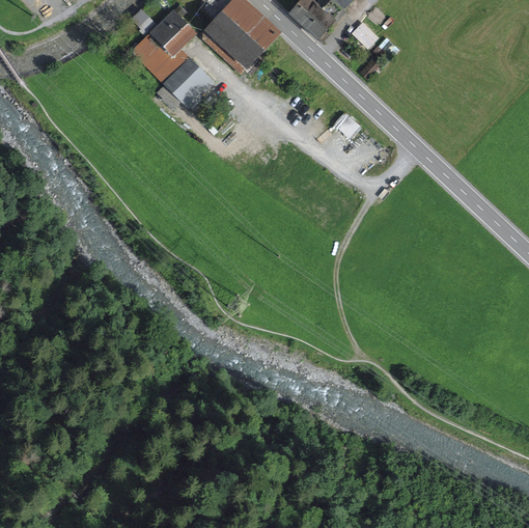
[(202,0),(196,6),(212,21),(229,0),(202,0)]
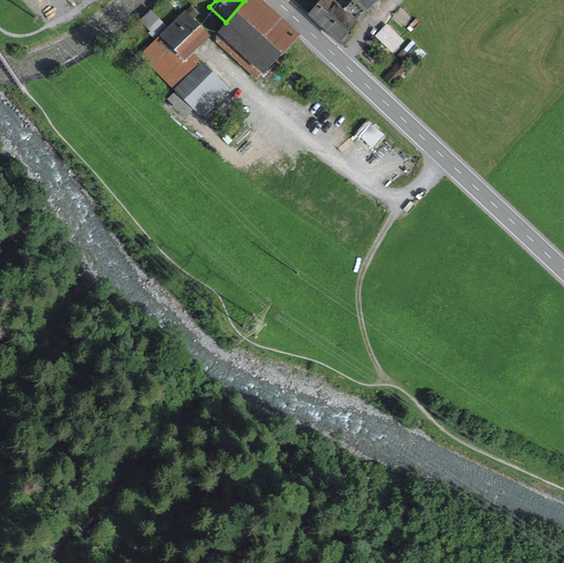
[(215,40),(254,76),(259,73),(275,54),(294,33),(258,0),(244,0),(226,22),(218,30),(217,29),(215,32),(215,40)]
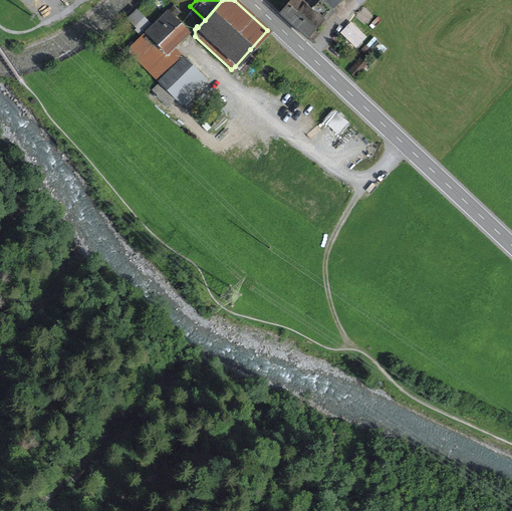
[(277,7),(280,10),(279,11),(287,18),(303,0),(289,0),(285,5),(282,2),(277,7)]
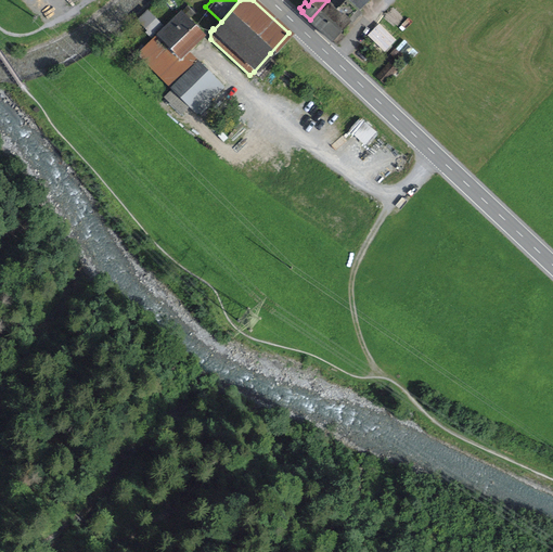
[(328,0),(310,20),(330,38),(331,37),(335,40),(342,34),(337,30),(347,20),(357,9),(364,0),(328,0)]
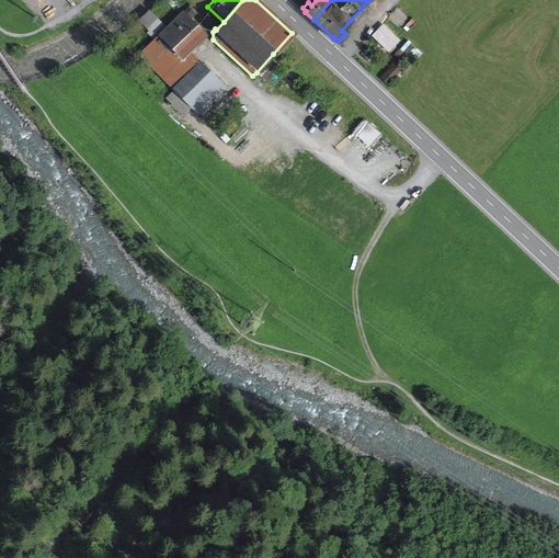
[(198,61),(186,49),(204,32),(187,15),(194,10),(189,3),(134,57),(139,61),(144,56),(173,87),(198,61)]
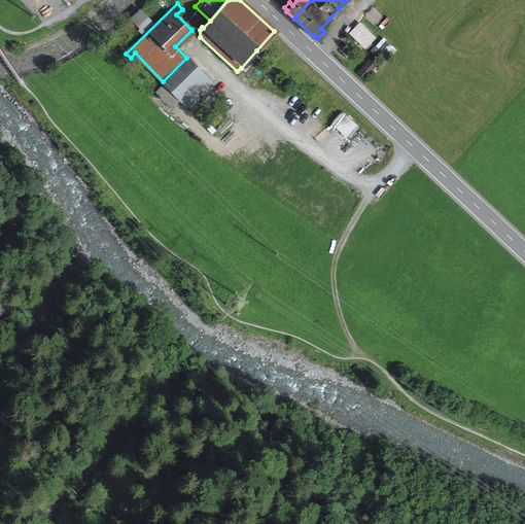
[(329,19),(331,21),(341,10),(339,8),(329,19)]
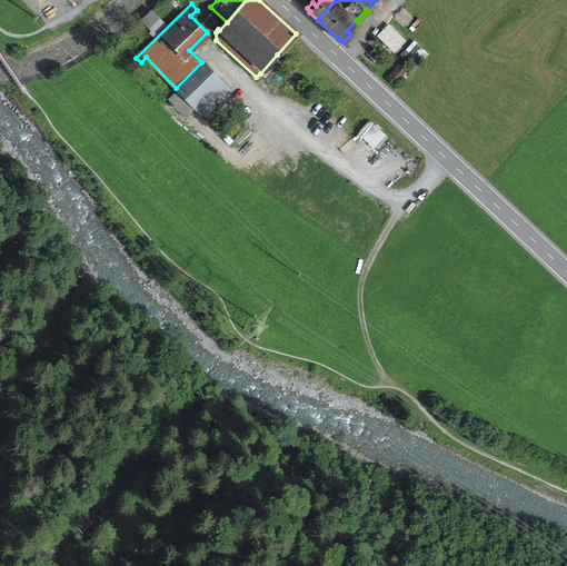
[(152,35),(165,23),(151,10),(139,21),(152,35)]
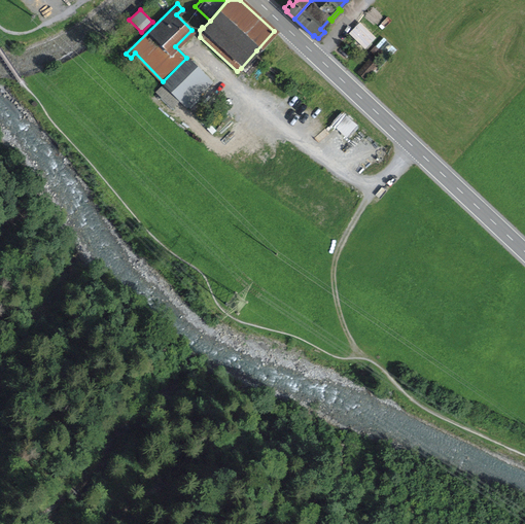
[(358,40),(368,32),(357,22),(348,31),(358,40)]
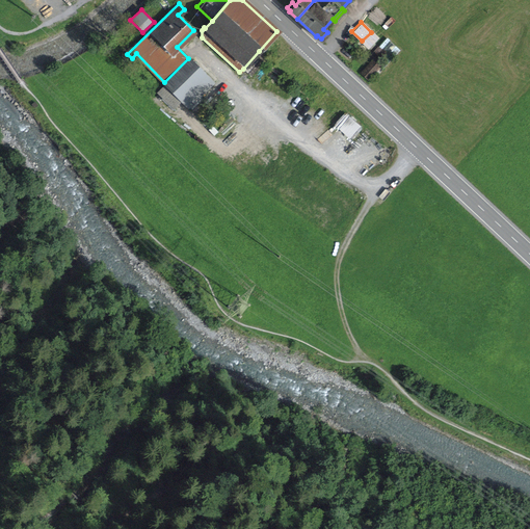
[(362,41),(367,46),(376,36),(371,32),(362,41)]
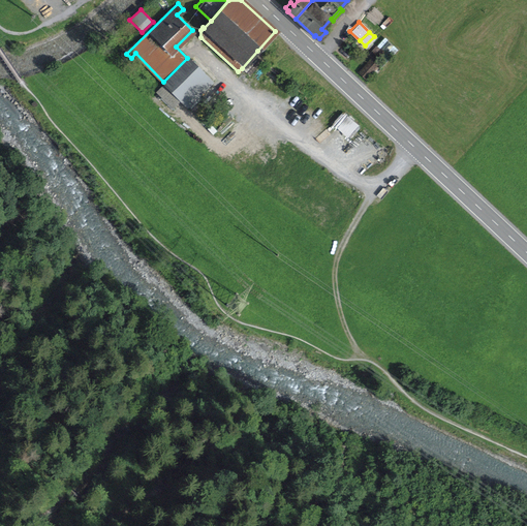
[(242,68),(247,73),(264,57),(257,51),(242,68)]
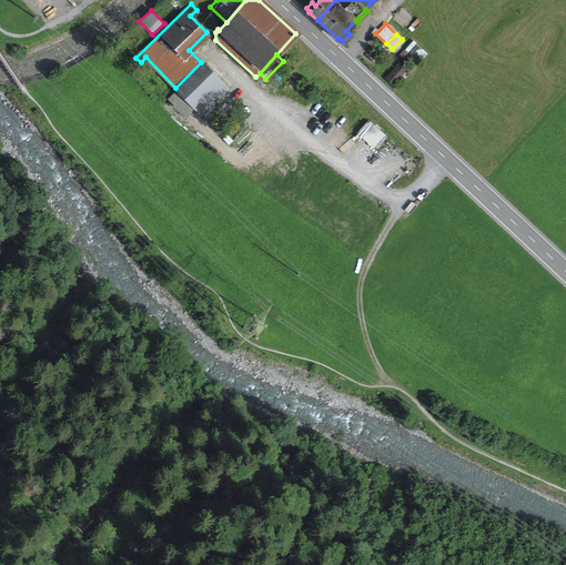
[(193,104),(200,111),(224,87),(201,62),(175,88),(167,97),(184,113),(193,104)]
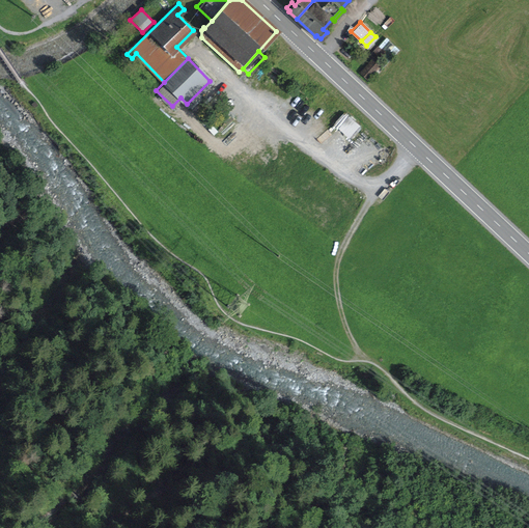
[(370,60),(360,71),(366,76),(376,65),(370,60)]
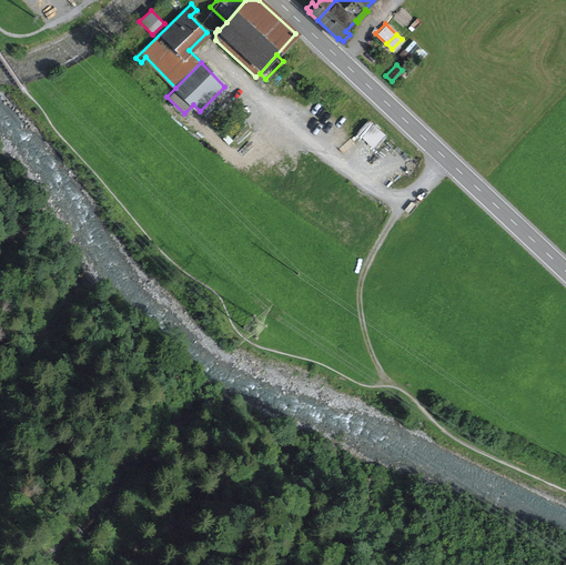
[(370,121),(357,133),(373,149),(385,137),(370,121)]
